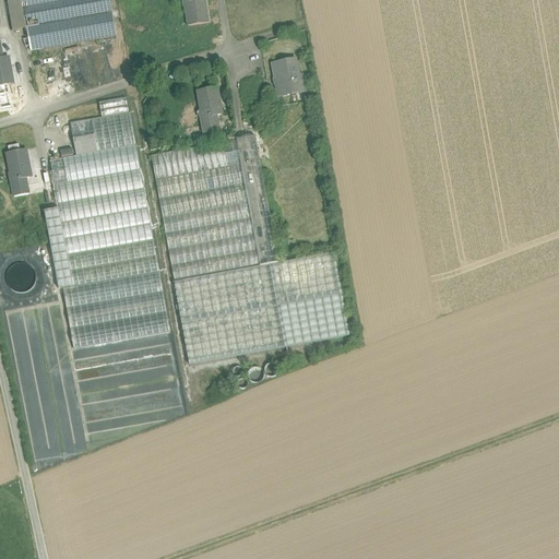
[(21,0),(7,0),(12,32),(26,30),(26,27),(21,0)]
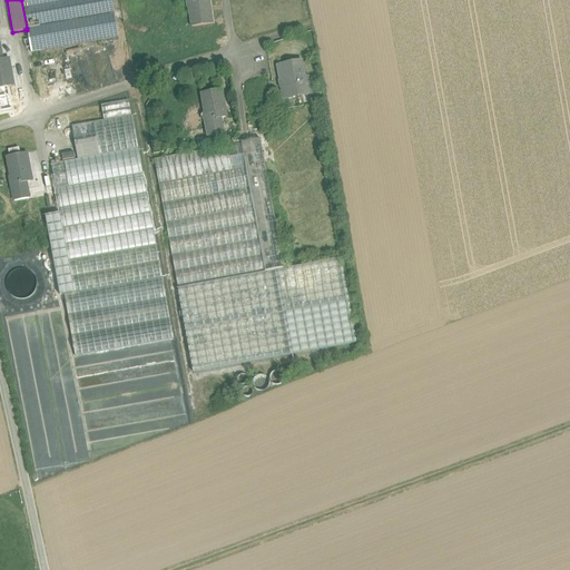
[(111,0),(21,0),(27,28),(40,26),(114,12),(111,0)]
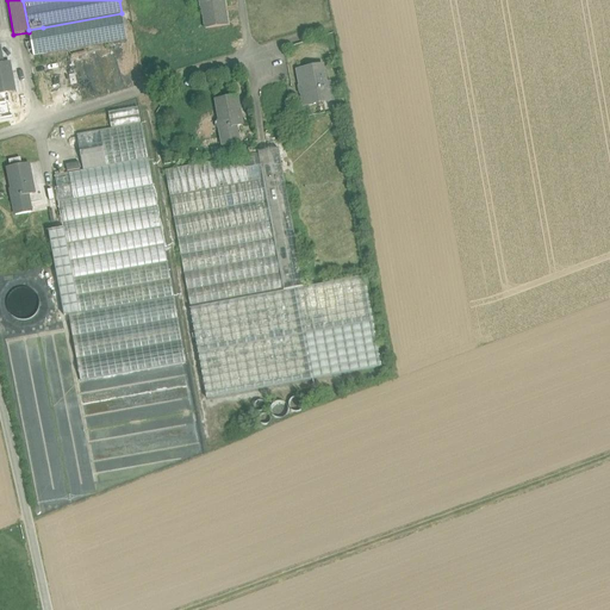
[(199,0),(201,8),(203,8),(206,30),(228,26),(223,0),(199,0)]
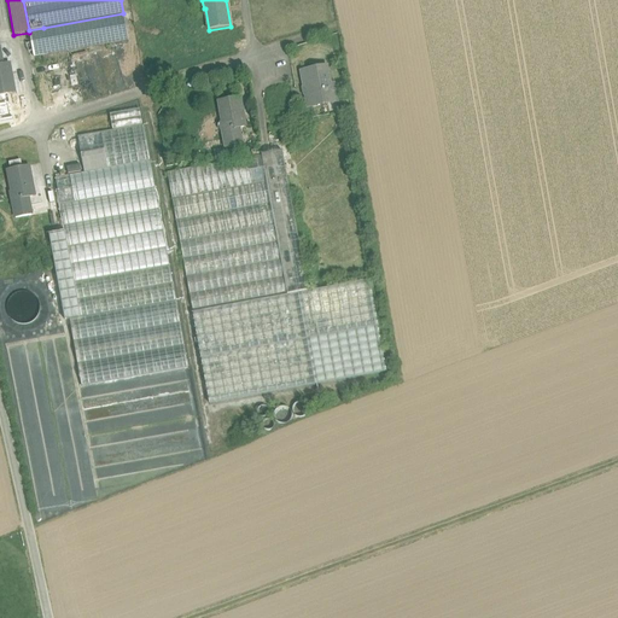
[(123,13),(44,28),(48,54),(48,56),(128,41),(123,13)]
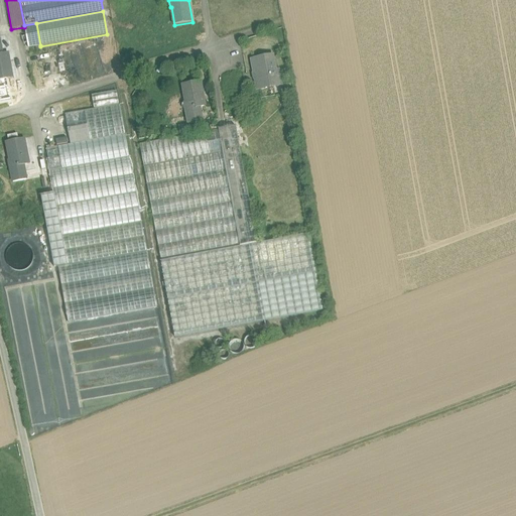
[(36,23),(24,25),(24,27),(28,47),(40,45),(36,23)]
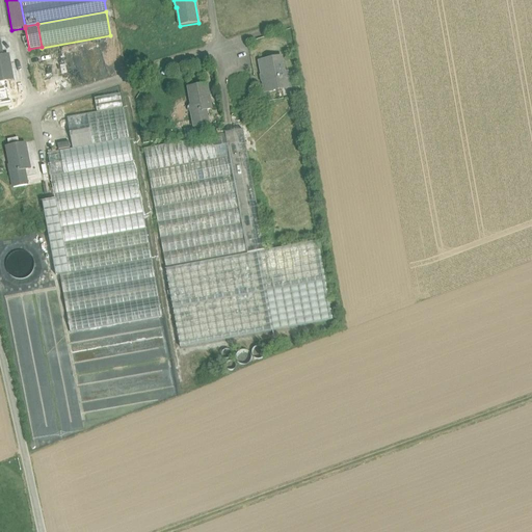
[(0,42),(0,83),(14,81),(8,55),(2,56),(0,42)]
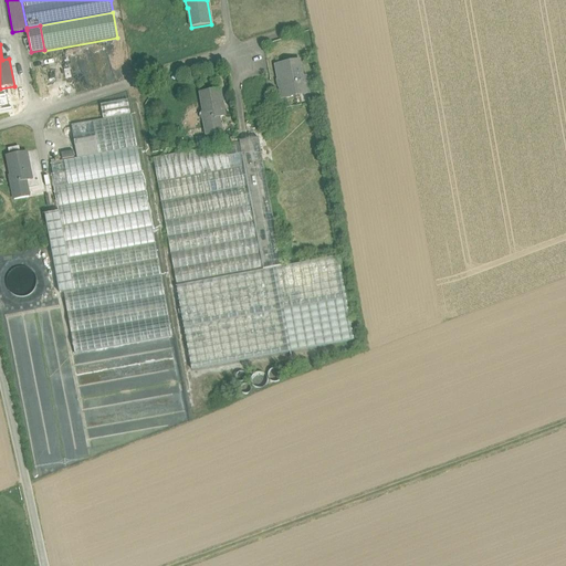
[(299,61),(279,65),(284,97),(300,94),(300,93),(299,85),(306,84),(305,77),(301,77),(299,61)]
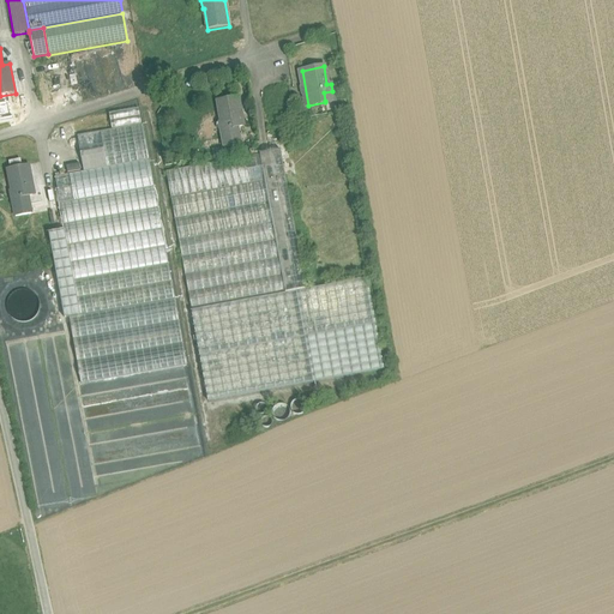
[(239,97),(217,101),(222,130),(221,130),(224,149),(241,145),(238,128),(245,127),(239,97)]
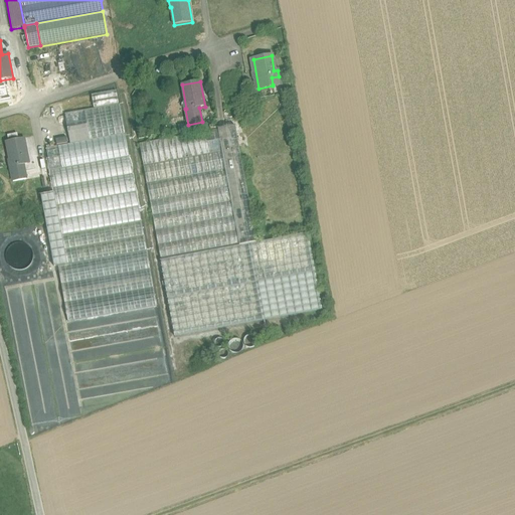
[(120,105),(65,115),(70,144),(125,135),(120,105)]
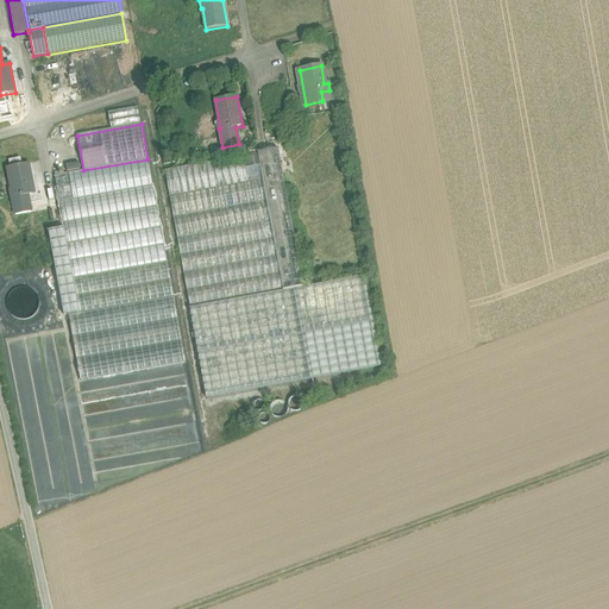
[(223,148),(163,158),(164,165),(224,155),(223,148)]
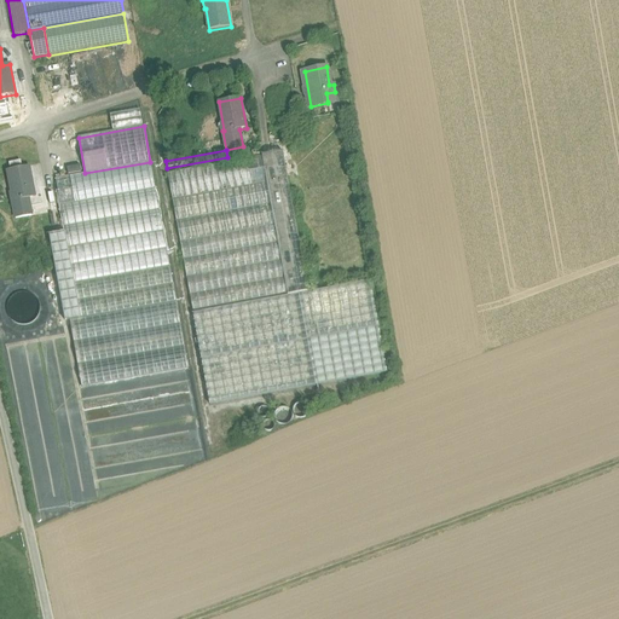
[(248,158),(168,173),(201,357),(210,406),(387,374),(370,282),(308,293),(288,179),(285,162),(283,151),(262,155),(262,156),(248,158)]
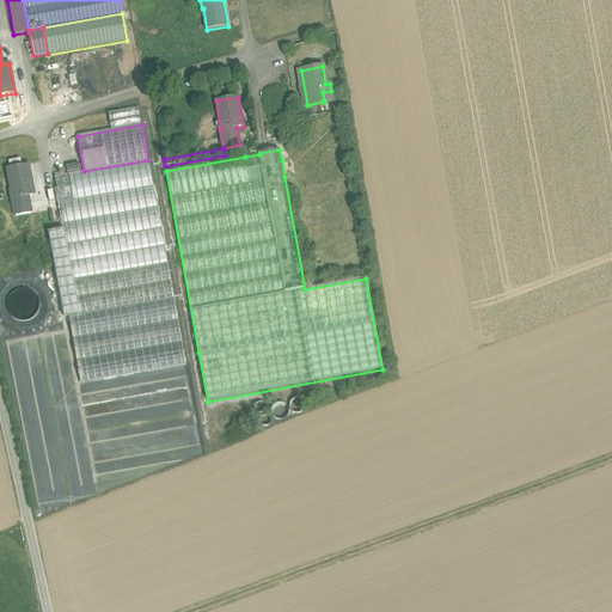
[(293,158),(282,160),(285,177),(295,175),(293,158)]
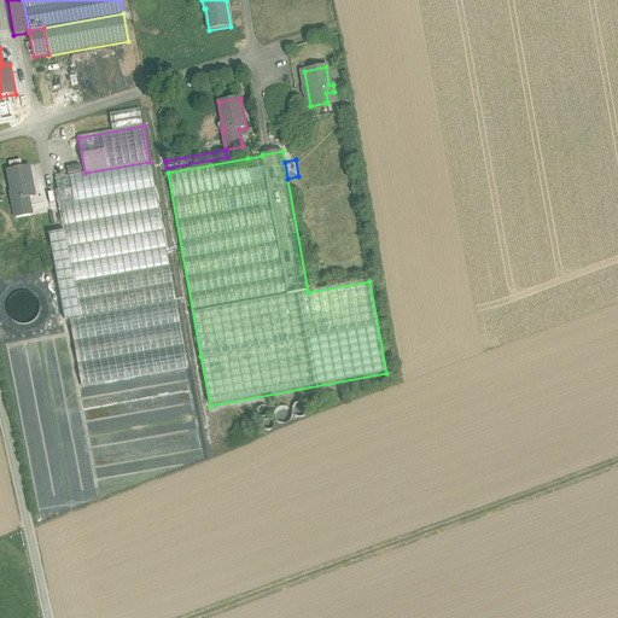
[(85,173),(70,175),(70,176),(75,203),(155,190),(150,162),(85,173)]
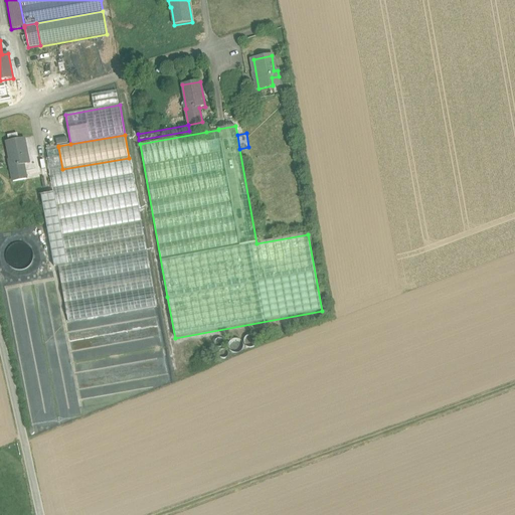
[(24,139),(6,142),(11,167),(10,167),(13,182),(26,180),(24,165),(29,164),(24,139)]
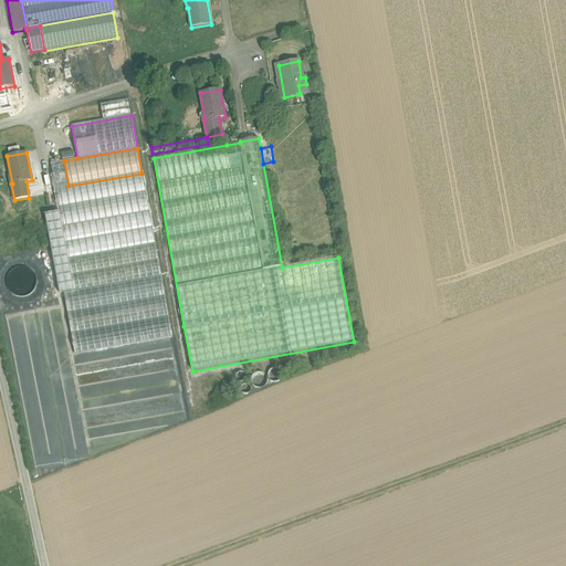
[(64,161),(51,164),(55,188),(69,186),(64,161)]
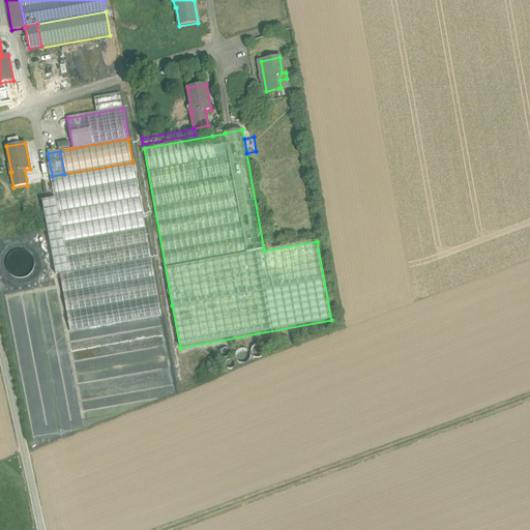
[(64,174),(52,176),(56,199),(58,212),(140,198),(133,163),(64,174)]
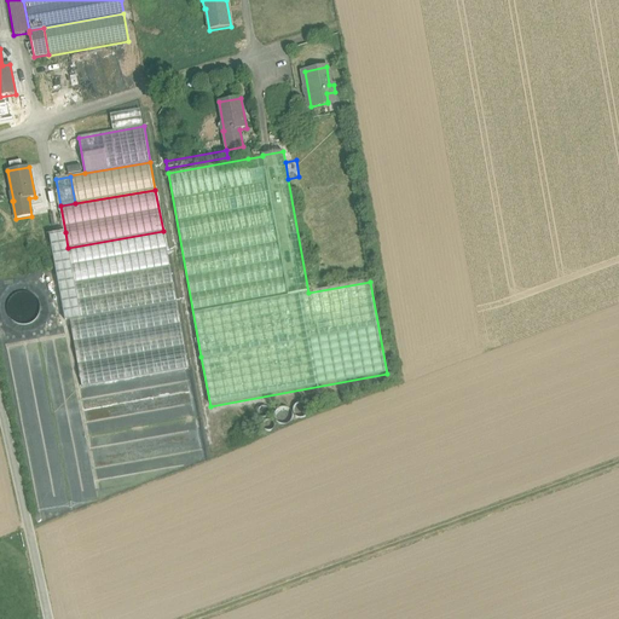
[(163,231),(68,248),(81,318),(177,302),(163,231)]
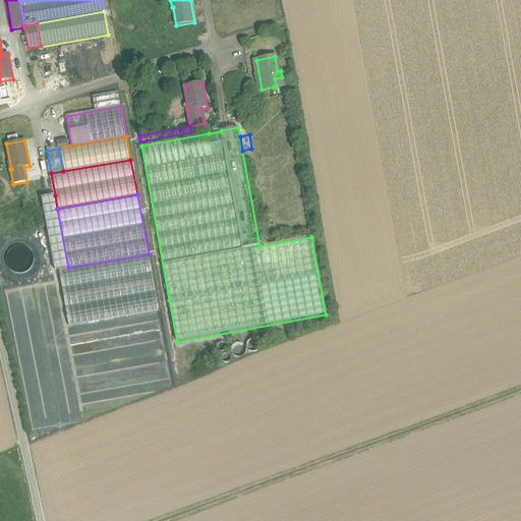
[(55,195),(42,197),(55,271),(59,270),(68,268),(57,209),(55,195)]
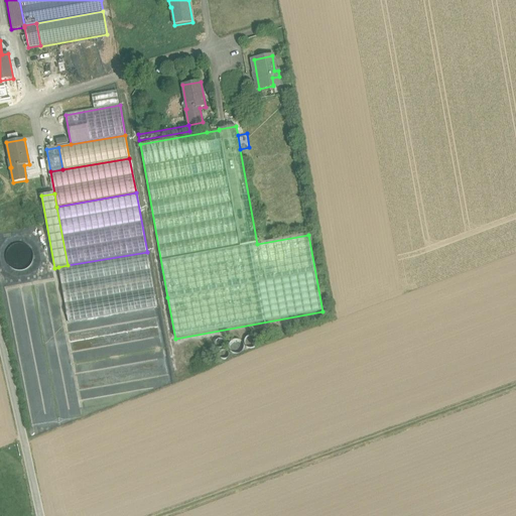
[(68,265),(58,267),(68,324),(157,307),(147,252),(68,265)]
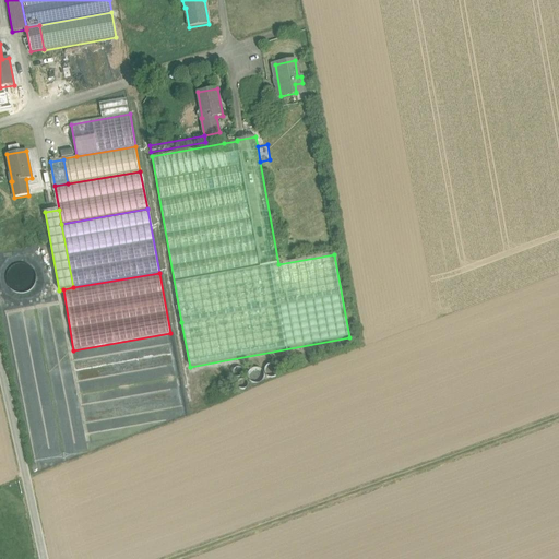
[(266,377),(269,378),(271,378),(274,378),(276,377),(277,375),(278,372),(278,369),(277,367),(275,366),(273,365),(270,365),(268,365),(265,367),(264,369),(264,371),(265,375),(266,377)]
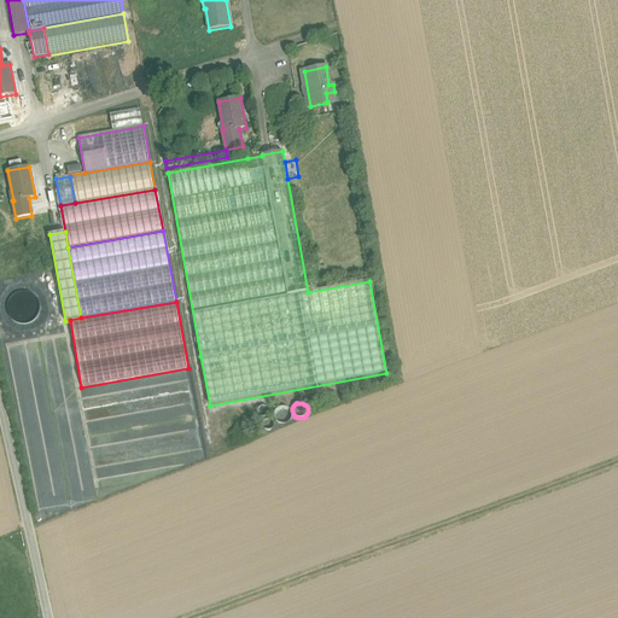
[(268,414),(268,410),(267,408),(264,407),(261,408),(258,409),(257,412),(257,415),(260,417),(262,419),(264,418),(267,417),(268,414)]
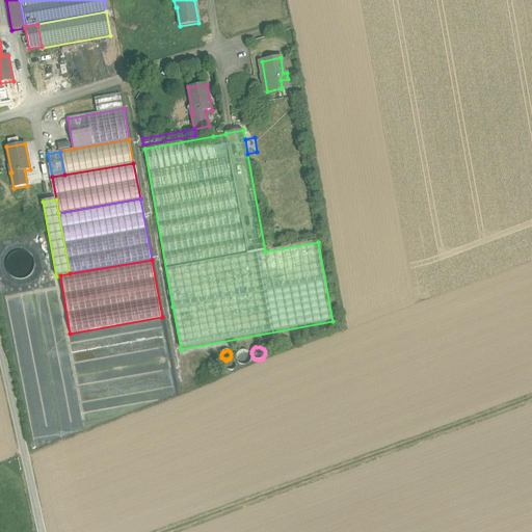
[(246,351),(244,350),(241,350),(239,350),(237,352),(235,354),(234,356),(235,360),(236,362),(238,364),(240,365),(243,365),(246,364),(248,362),(249,360),(249,356),(248,354),(246,351)]
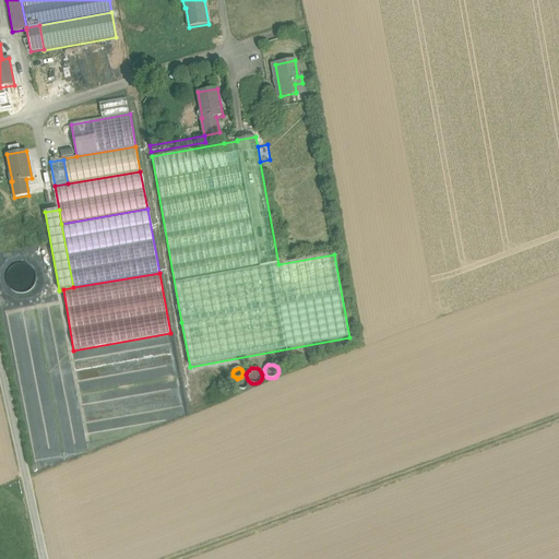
[(237,390),(239,390),(242,390),(245,388),(245,385),(245,383),(242,381),(240,380),(238,381),(236,382),(235,385),(236,388),(237,390)]
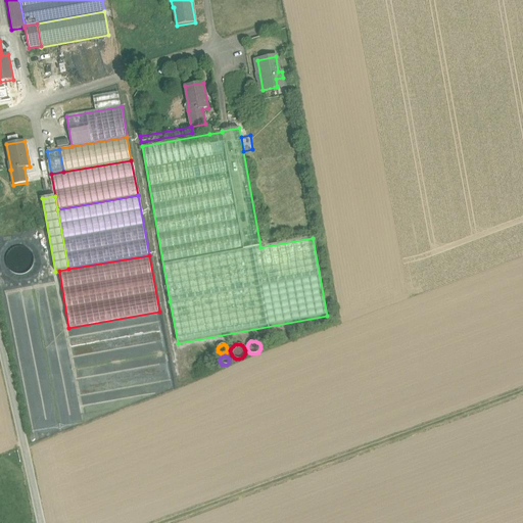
All buildings are outlined.
